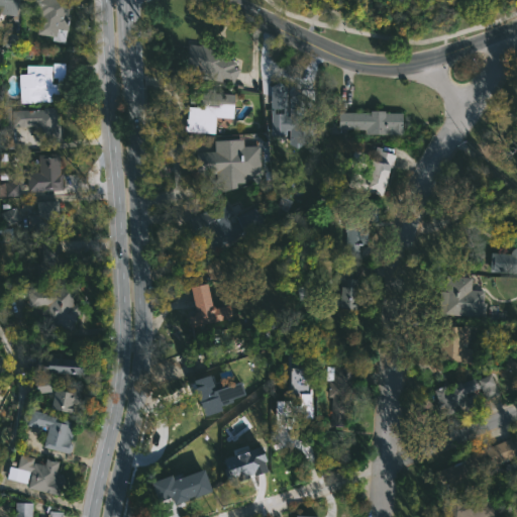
[(21,0),(19,16),(0,13),(0,0),(21,0)]
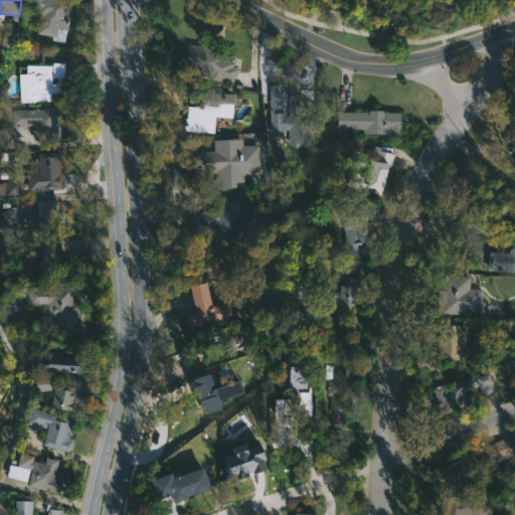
[(74,0),(73,9),(71,9),(68,20),(71,21),(70,25),(69,24),(65,43),(54,41),(54,36),(33,32),(36,16),(31,15),(33,0),(74,0)]
